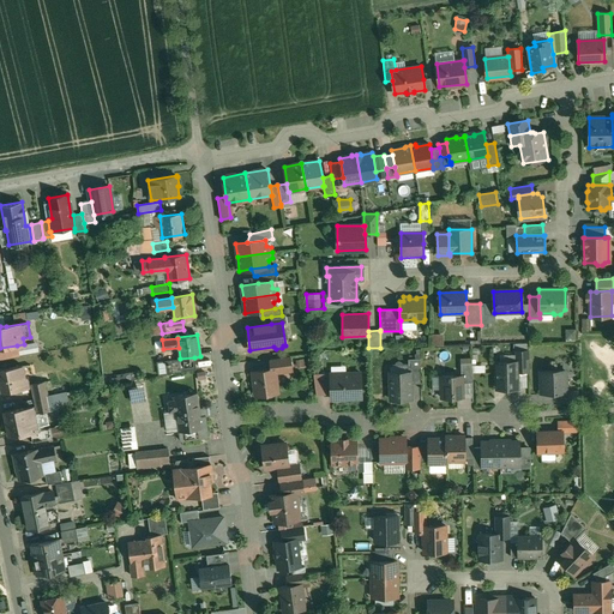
[(17,345),(0,348),(0,360),(19,356),(17,345)]
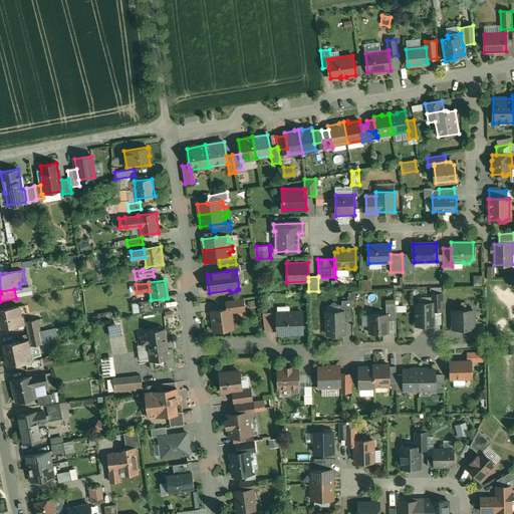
[(442,293),(432,293),(432,302),(433,302),(433,311),(442,311),(442,293)]
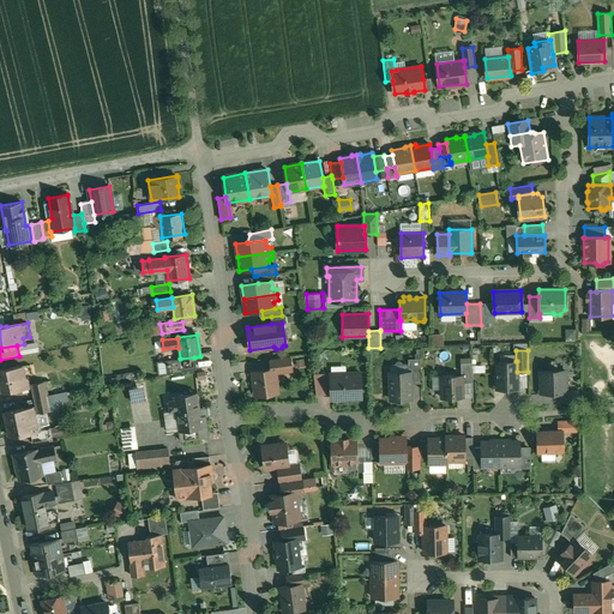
[(290,356),(270,359),(271,369),(275,369),(275,373),(292,371),(290,356)]
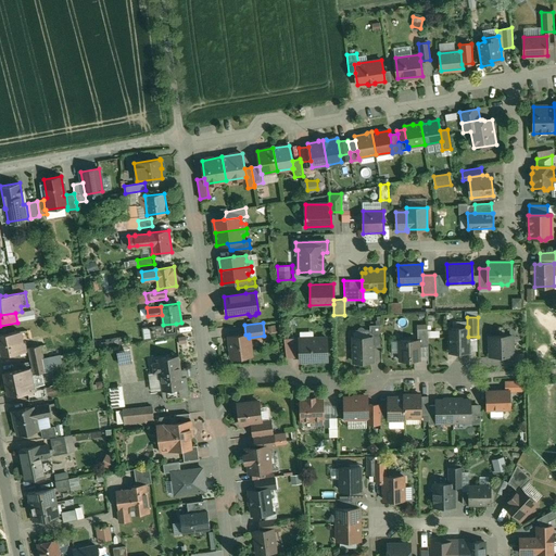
[(163,325),(151,327),(153,339),(178,335),(176,324),(163,325)]
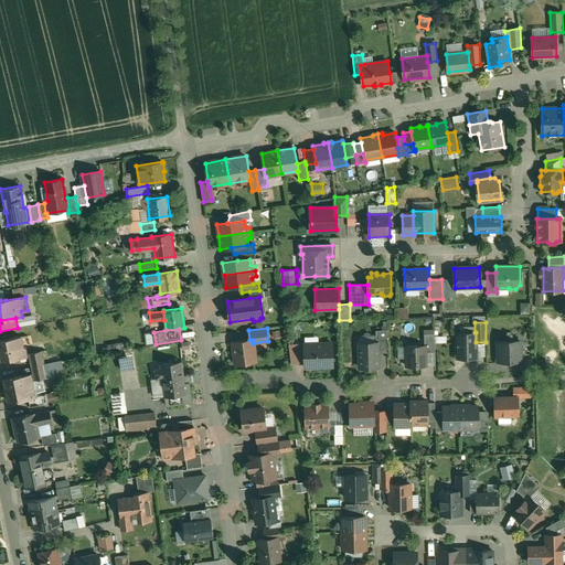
[(387,341),(386,330),(376,330),(376,338),(380,341),(387,341)]
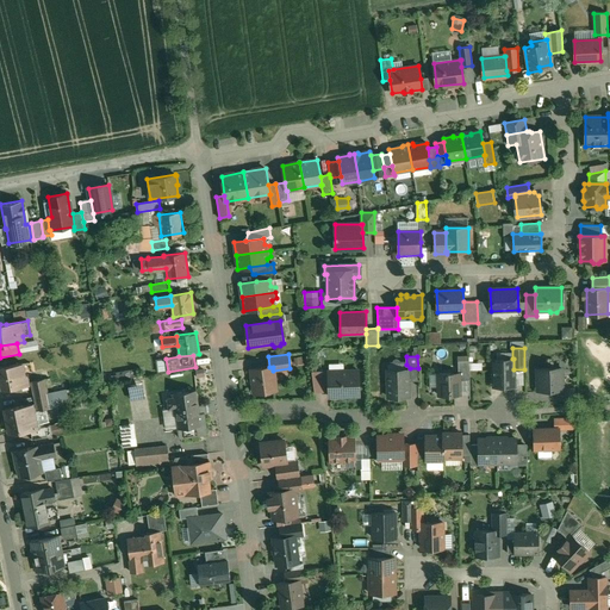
[(512,359),(493,360),(493,386),(514,386),(514,369),(514,359),(512,359)]
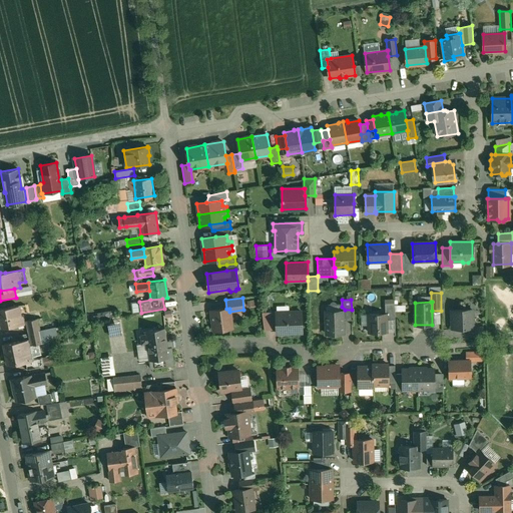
[(395,304),(385,304),(385,314),(386,314),(386,320),(395,320),(395,304)]
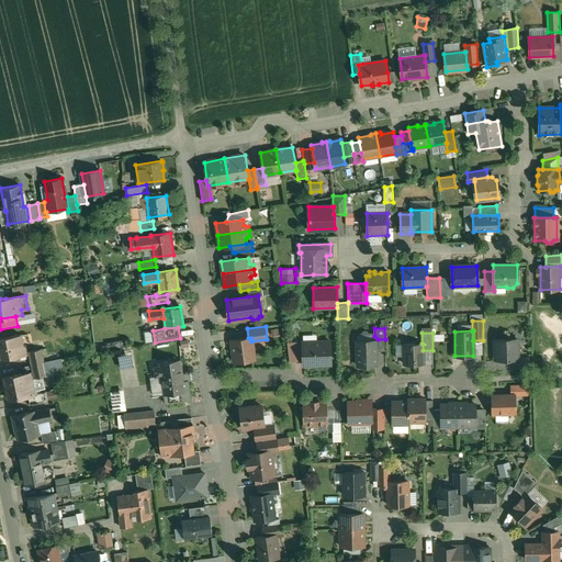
[(21,335),(0,338),(0,356),(1,360),(27,355),(26,346),(23,347),(21,335)]
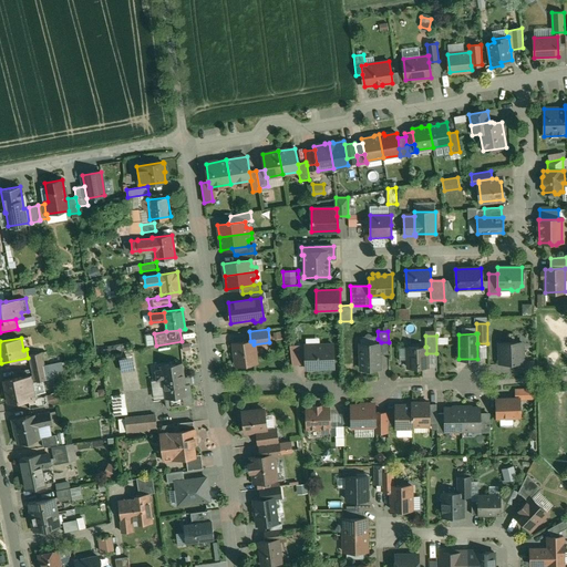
[(381,342),(378,339),(378,343),(379,343),(379,354),(389,354),(389,342),(381,342)]
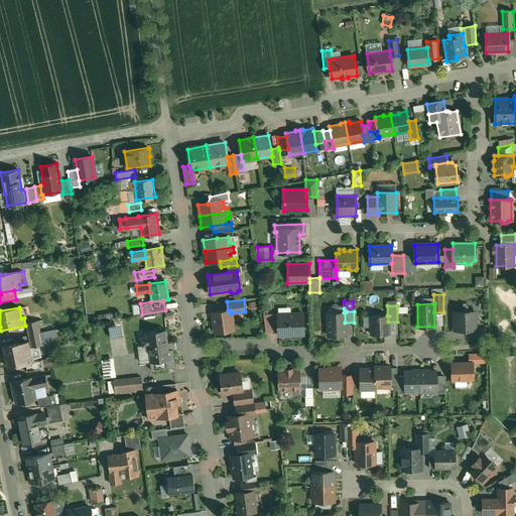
[(228,310),(212,312),(215,333),(234,331),(231,313),(231,310),(228,310)]
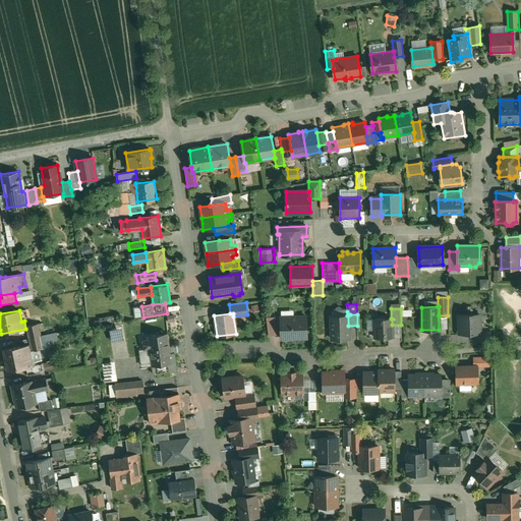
[(479,314),(459,315),(460,333),(476,333),(480,333),(480,332),(479,314)]
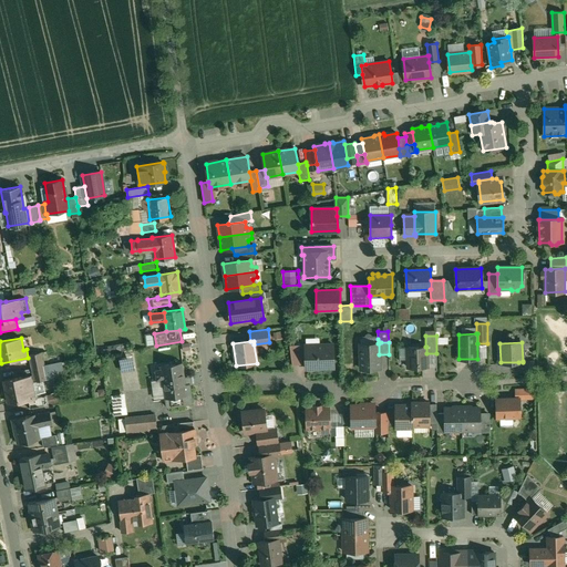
[(378,343),(360,344),(361,369),(379,369),(379,354),(379,343),(378,343)]
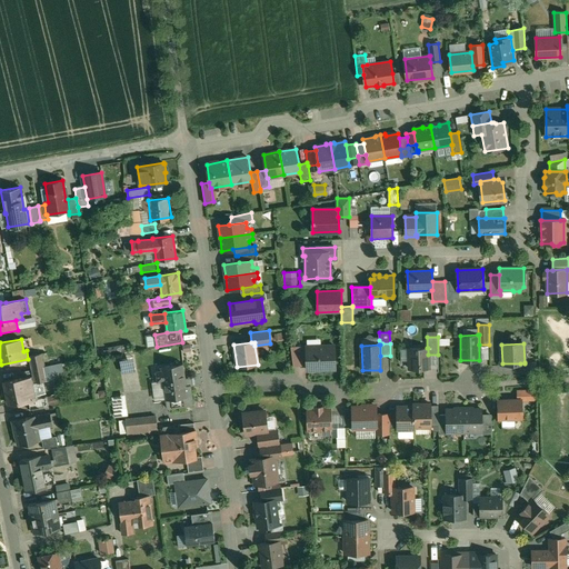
[(335,346),(306,347),(307,366),(307,370),(335,369),(335,346)]
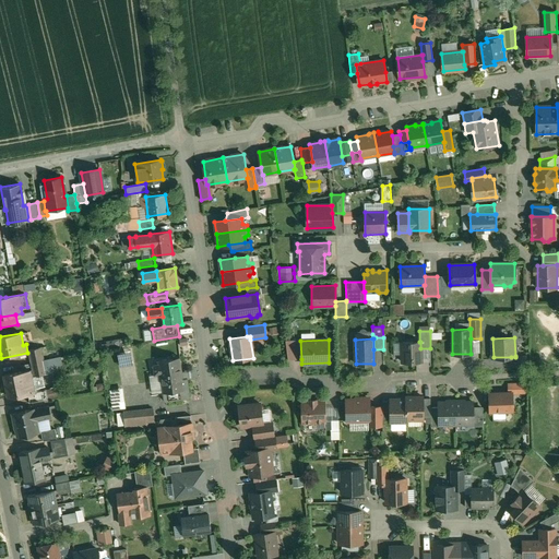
[(300,341),(286,341),(288,359),(301,359),(300,341)]
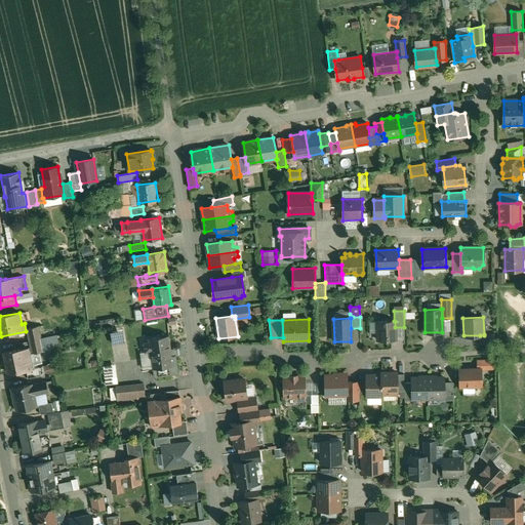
[(394,321),(377,322),(377,340),(395,339),(395,327),(395,321),(394,321)]
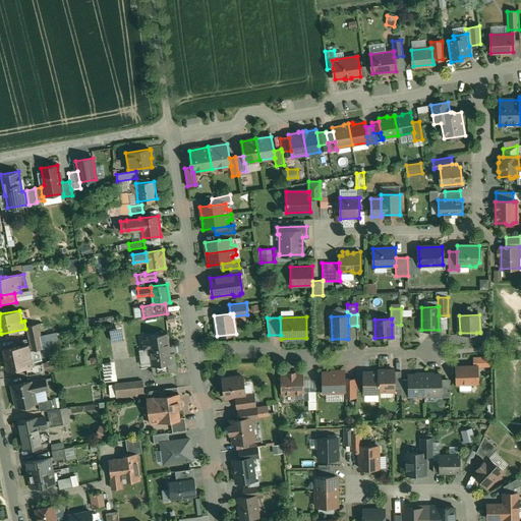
[(38,325),(26,327),(30,338),(40,336),(38,325)]
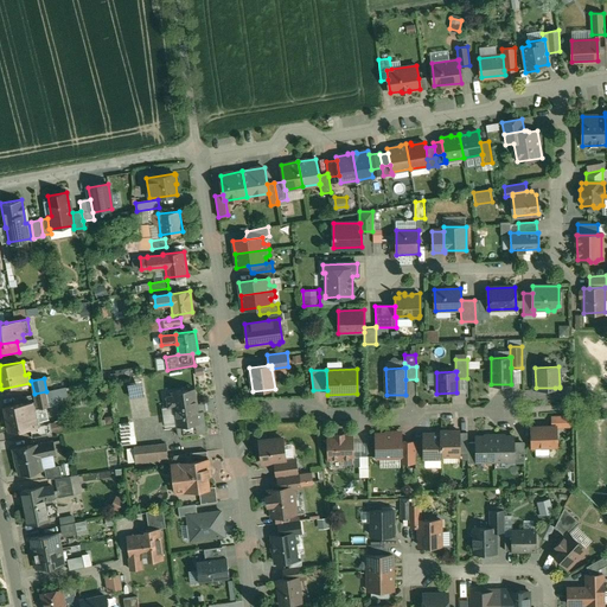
[(141,382),(128,384),(131,400),(145,397),(141,382)]
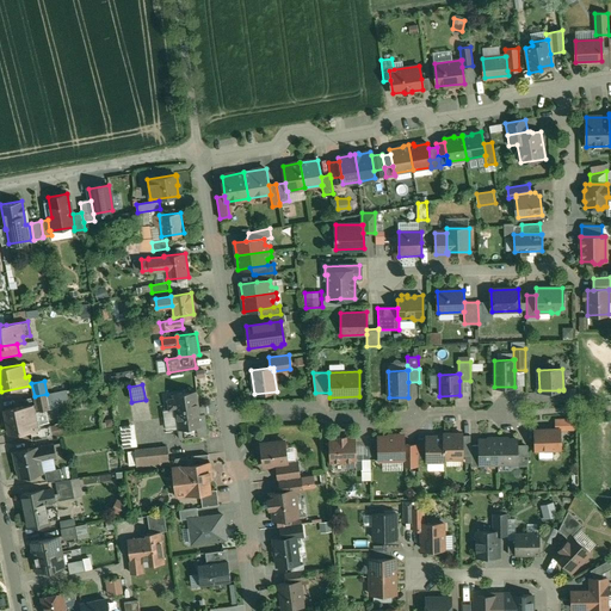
[(563,389),(563,390),(559,390),(560,401),(576,400),(575,389),(563,389)]
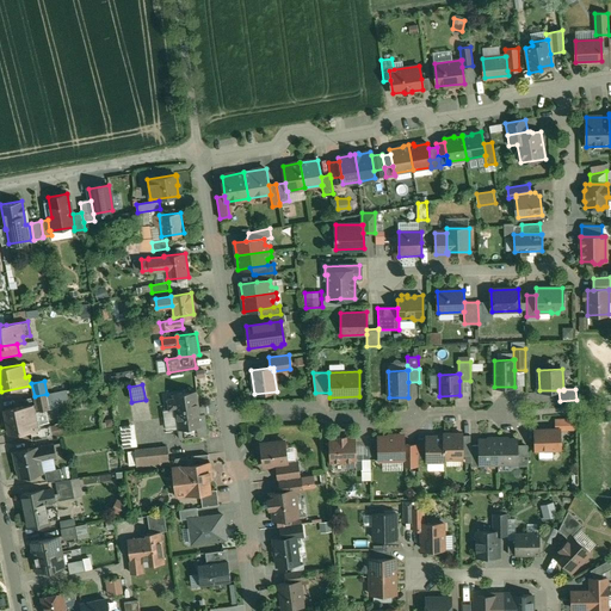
[(197,390),(173,394),(173,397),(167,399),(168,411),(174,409),(178,430),(179,439),(208,434),(204,414),(199,414),(197,390)]
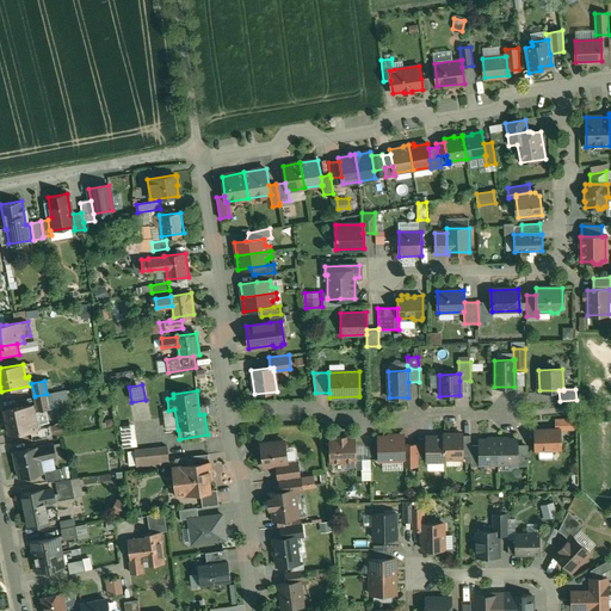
[(59,392),(47,394),(50,409),(62,407),(59,392)]
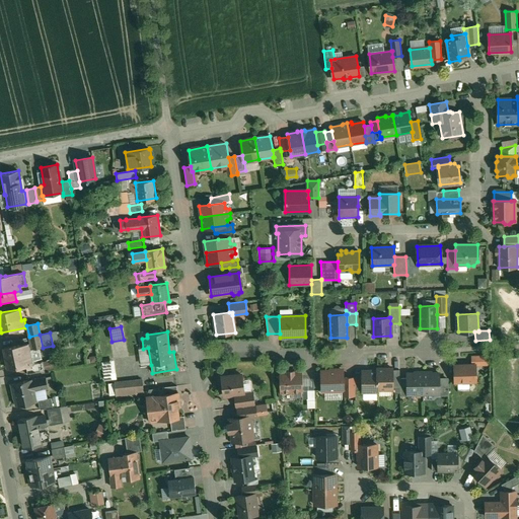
[(40,335),(29,337),(31,350),(43,348),(40,335)]
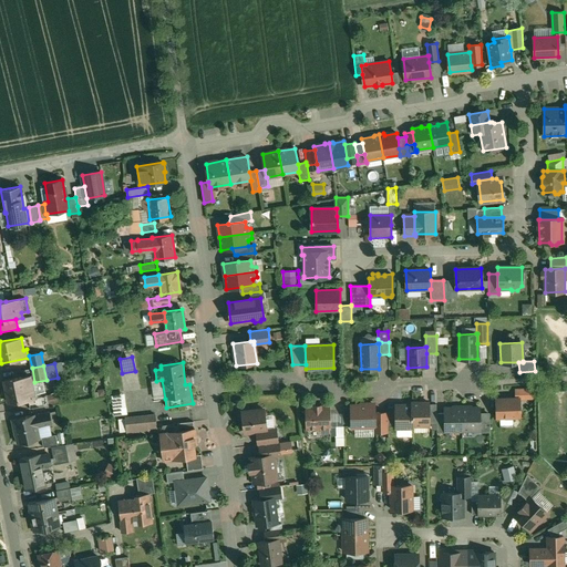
[(31,375),(4,381),(9,403),(28,400),(35,398),(31,375)]
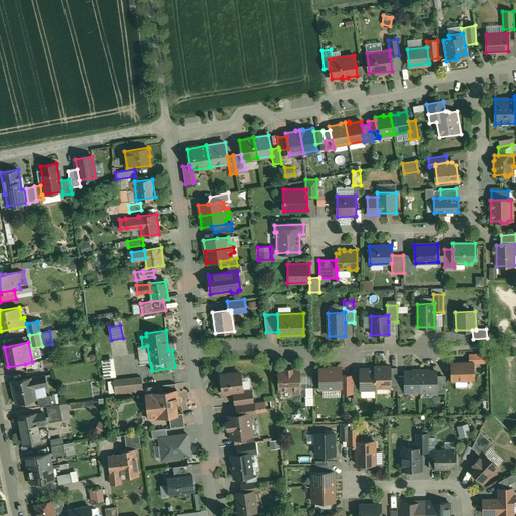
[(488,362),(488,354),(480,355),(480,363),(488,362)]
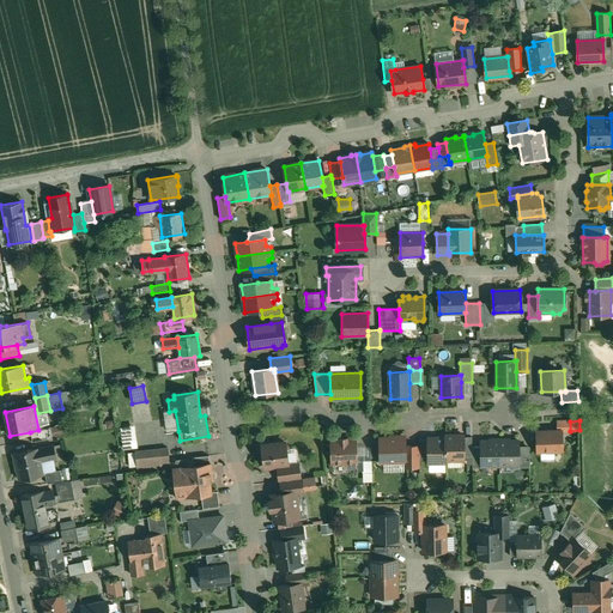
[(570,422),(558,422),(558,431),(562,431),(570,431),(570,422)]
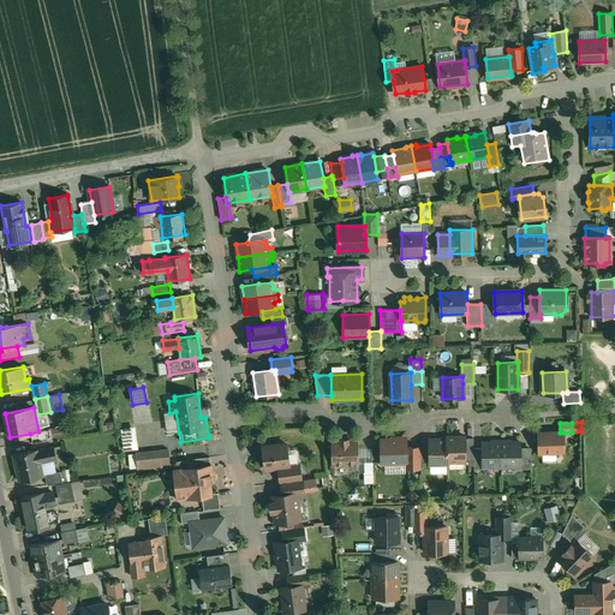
[(53,437),(65,436),(64,427),(52,427),(53,437)]
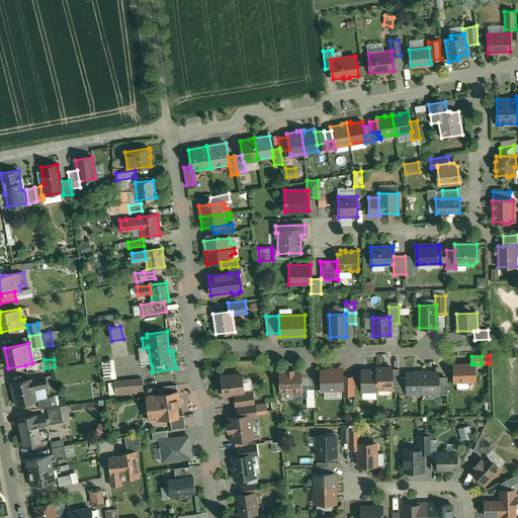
[(113,360),(102,361),(104,380),(115,378),(113,360)]
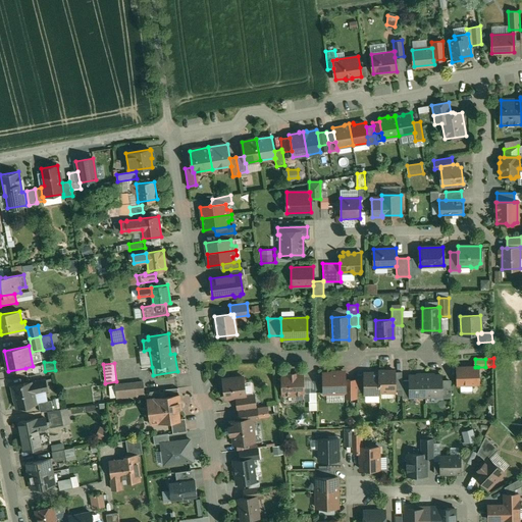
[(43,364),(33,366),(25,368),(27,376),(45,373),(43,364)]
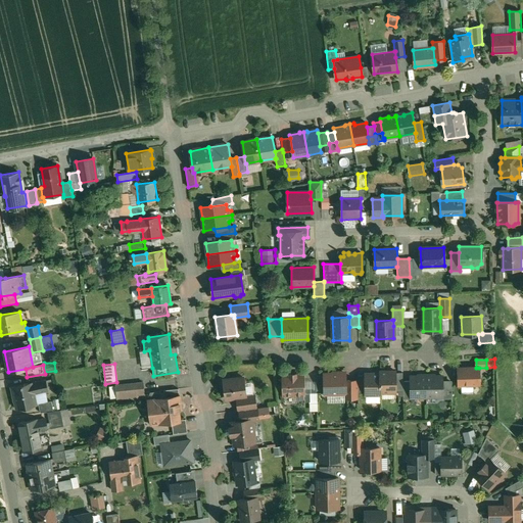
[(476,368),(458,368),(458,385),(479,384),(479,368),(476,368)]
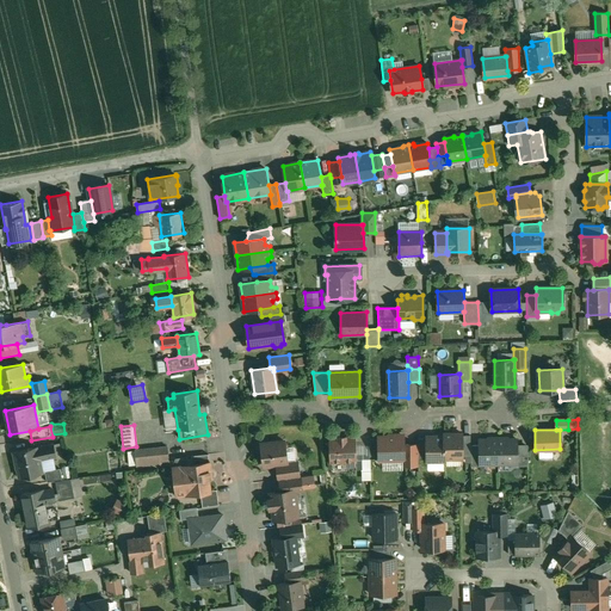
[(462,433),(454,434),(452,434),(445,436),(445,434),(444,434),(444,438),(444,460),(445,460),(462,460),(462,457),(462,436),(462,433)]
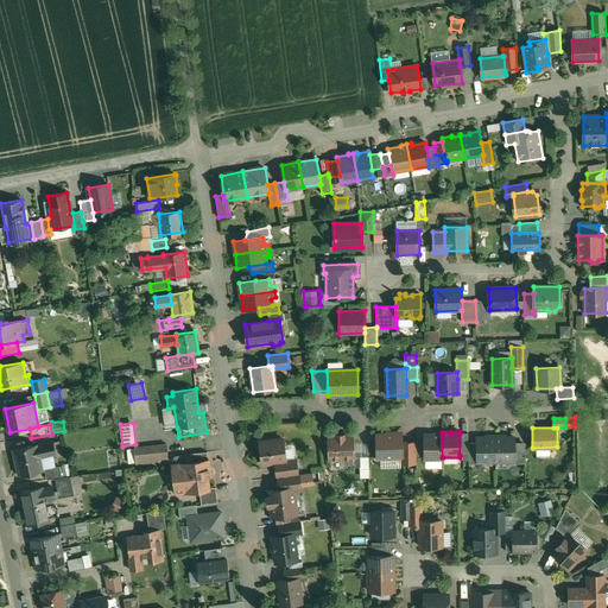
[(336,436),(336,437),(328,437),(329,460),(331,460),(331,462),(343,461),(343,458),(354,458),(353,436),(344,436),(344,435),(336,436)]
